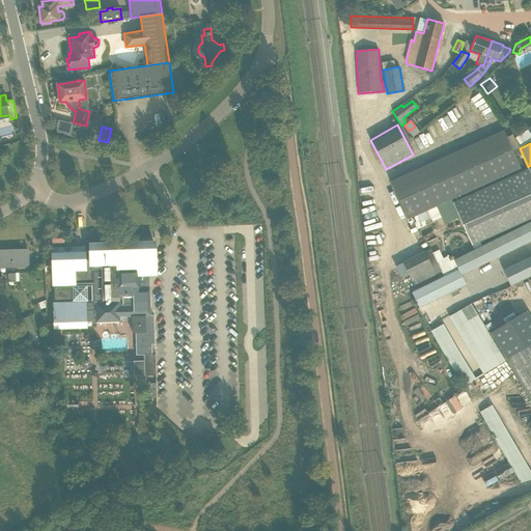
[(530,174),(528,169),(453,202),(459,217),(472,245),(479,242),(530,218),(530,174)]
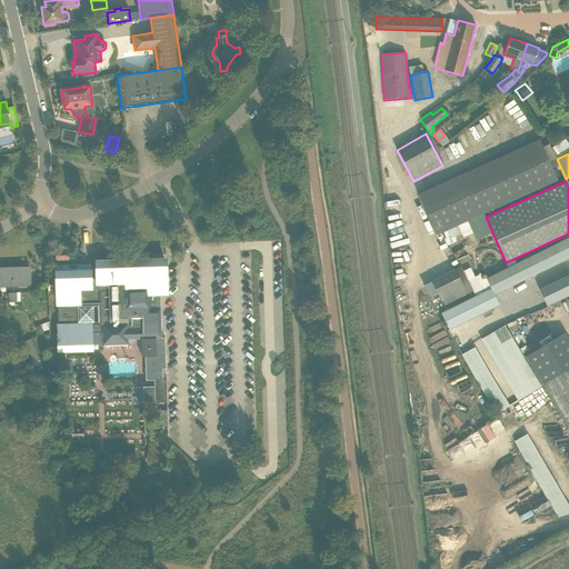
[(568,257),(568,245),(566,239),(556,245),(565,260),(568,257)]
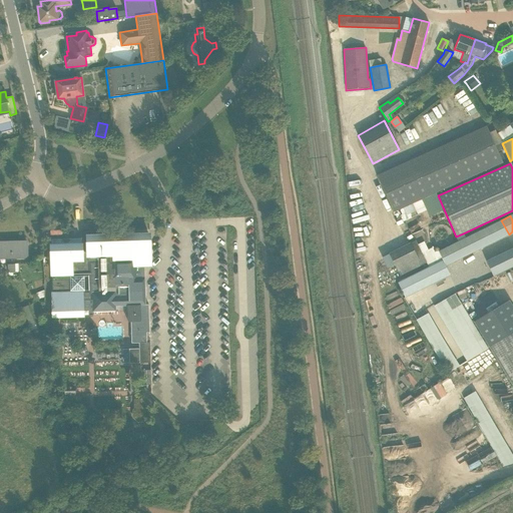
[(501,220),(493,224),(500,239),(509,234),(501,220)]
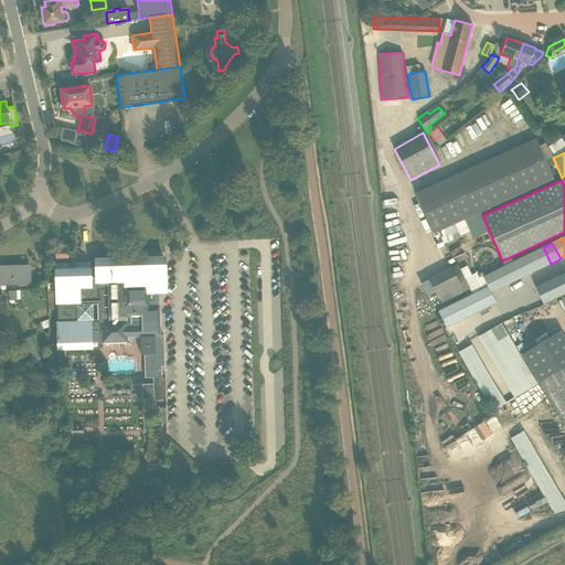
[(551,264),(543,247),(533,253),(541,268),(551,264)]
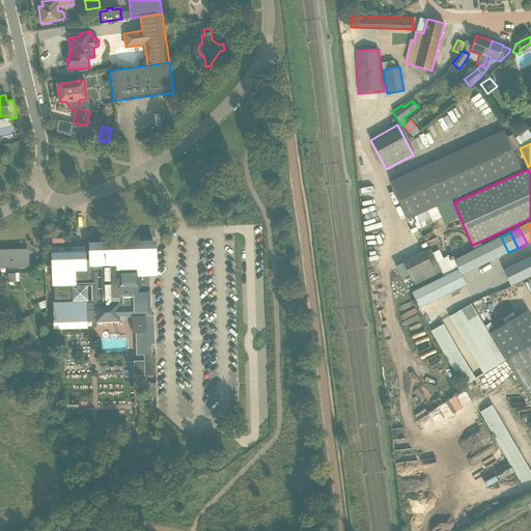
[(508,252),(501,238),(492,242),(499,256),(508,252)]
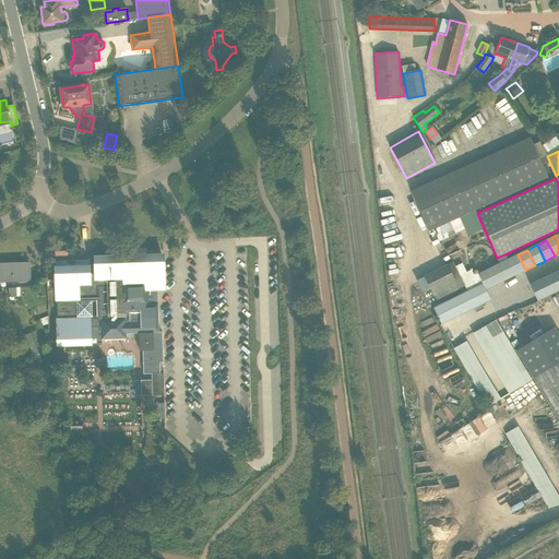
[(525,270),(518,254),(508,260),(515,275),(525,270)]
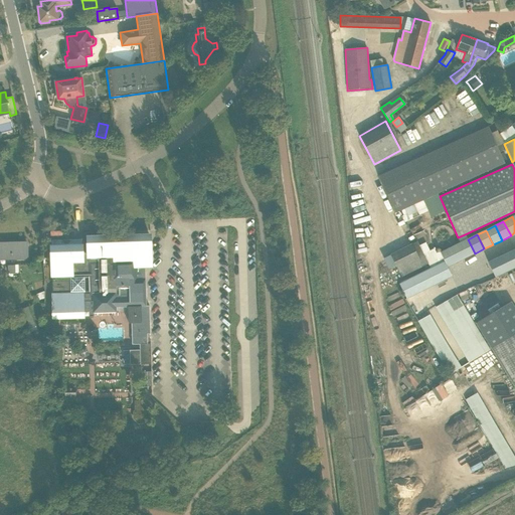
[(81,252),(81,246),(81,238),(51,239),(53,317),(82,316),(82,309),(90,309),(90,311),(93,313),(117,312),(117,307),(128,307),(129,323),(134,323),(134,344),(139,344),(140,350),(129,350),(129,355),(128,355),(128,360),(129,359),(129,364),(151,364),(150,343),(147,343),(147,334),(150,334),(149,306),(146,306),(145,267),(151,267),(150,236),(88,238),(89,252),(81,252)]
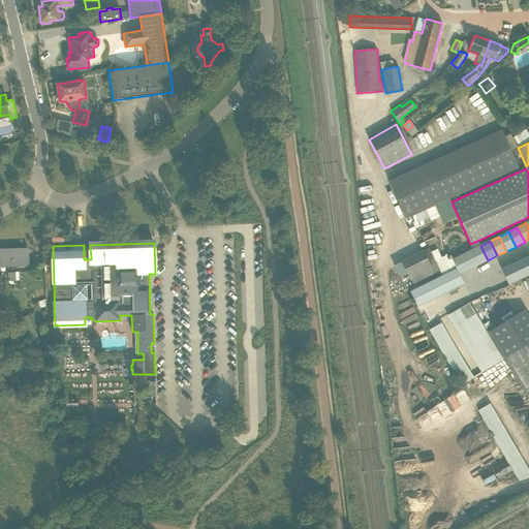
[(488,260),(480,246),(471,250),(478,265),(488,260)]
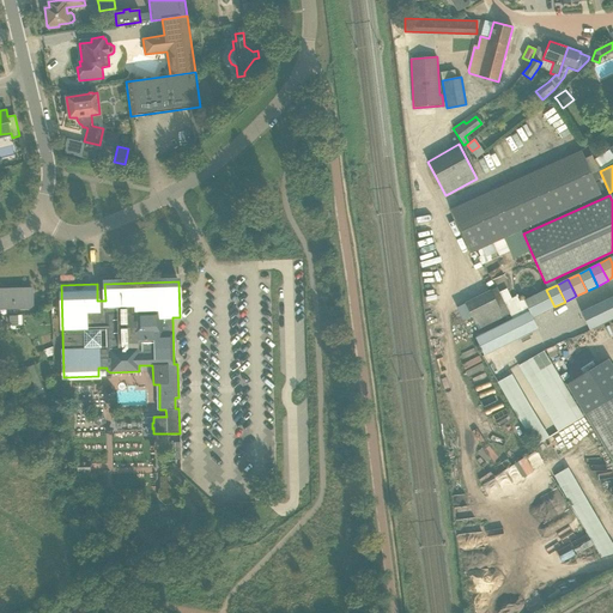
[(32,307),(32,290),(0,290),(0,309),(32,309),(32,307)]
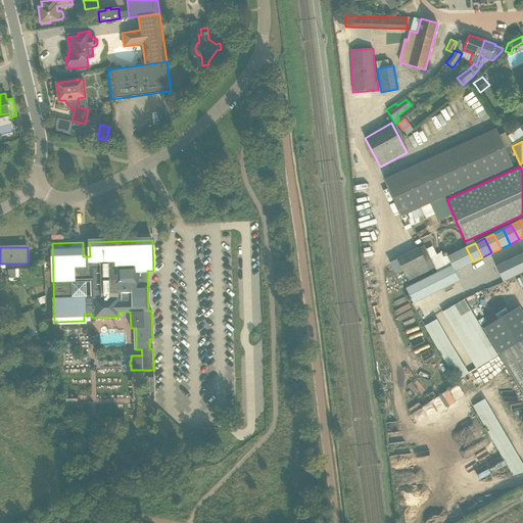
[(466,247),(457,252),(464,267),(473,262),(466,247)]
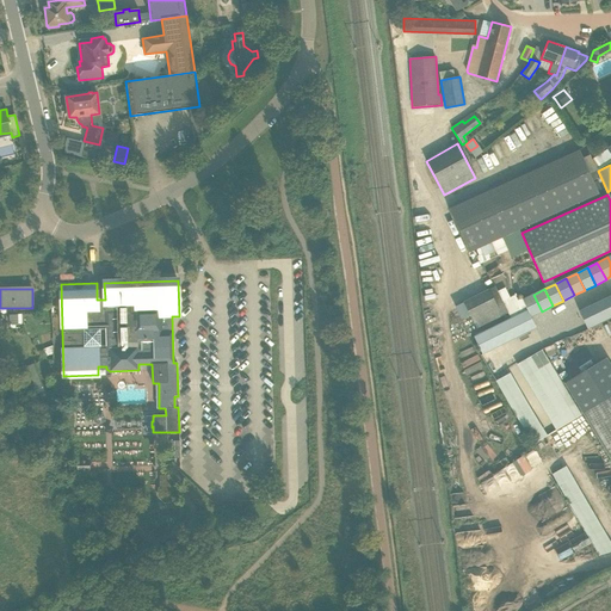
[(542,312),(534,295),(523,300),(528,310),(531,316),(542,312)]
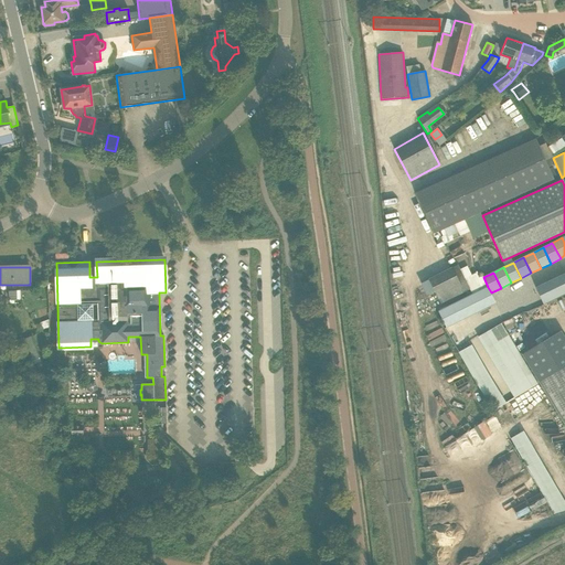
[(564,273),(555,278),(563,295),(564,292),(564,273)]
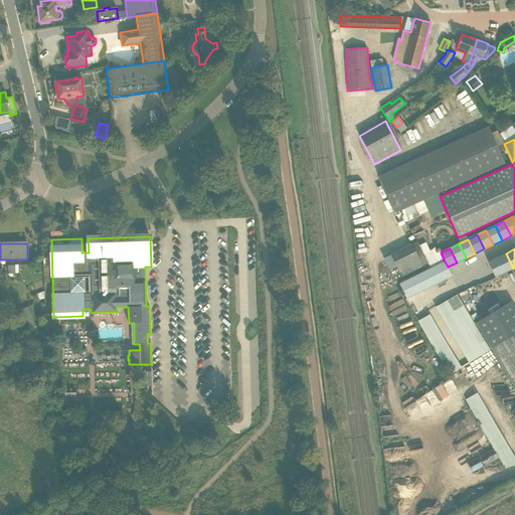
[(506,253),(497,258),(504,273),(513,269),(506,253)]
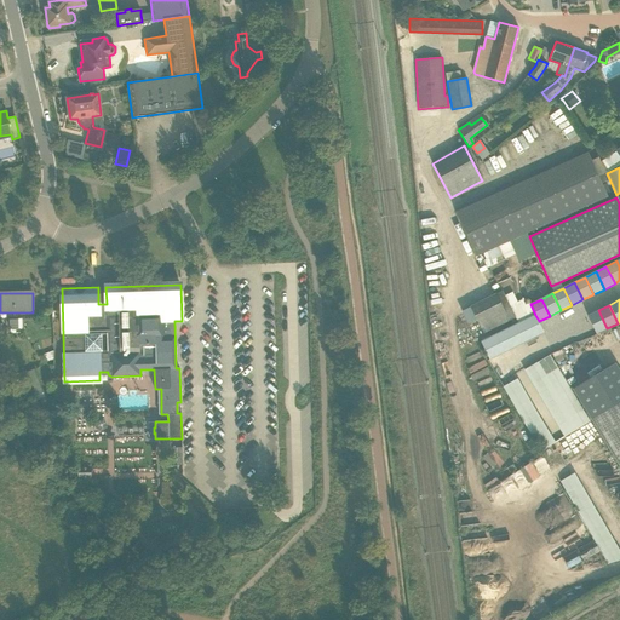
[(598,310),(587,316),(596,333),(607,328),(598,310)]
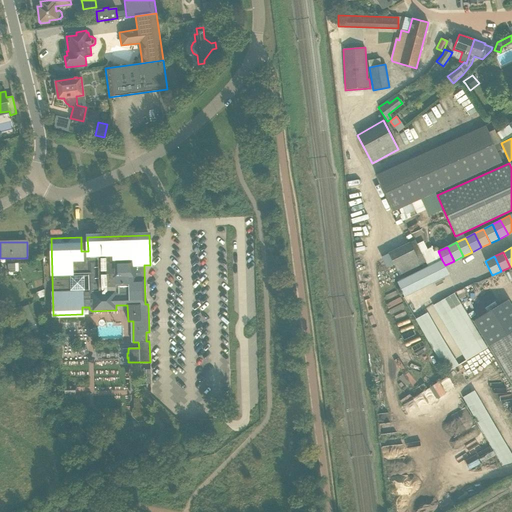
[(449,274),(445,265),(442,260),(424,269),(431,283),(449,274)]
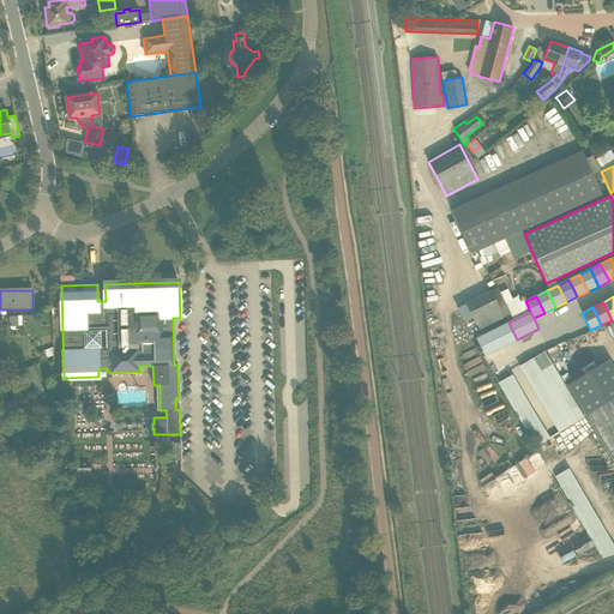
[(517,339),(509,323),(476,338),(486,356),(517,339)]
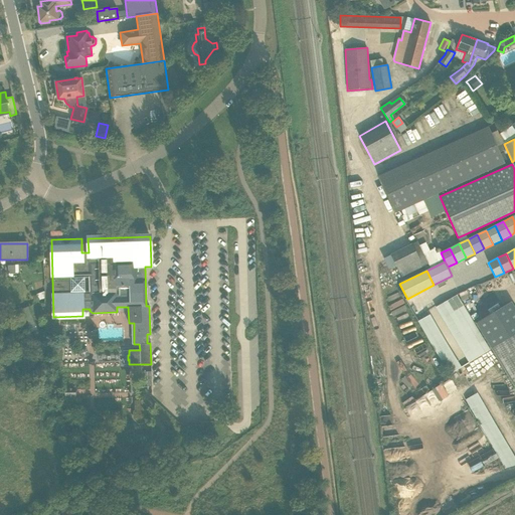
[(514,306),(482,326),(514,381),(514,306)]
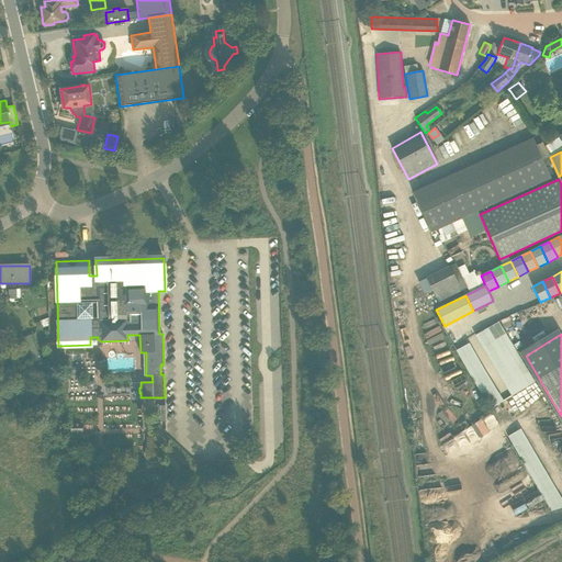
[(41,361),(31,335),(24,337),(34,363),(41,361)]
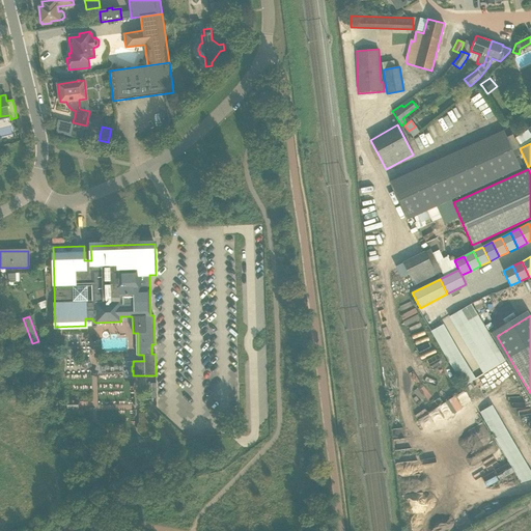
[(487,401),(446,323),(434,329),(475,408),(487,401)]
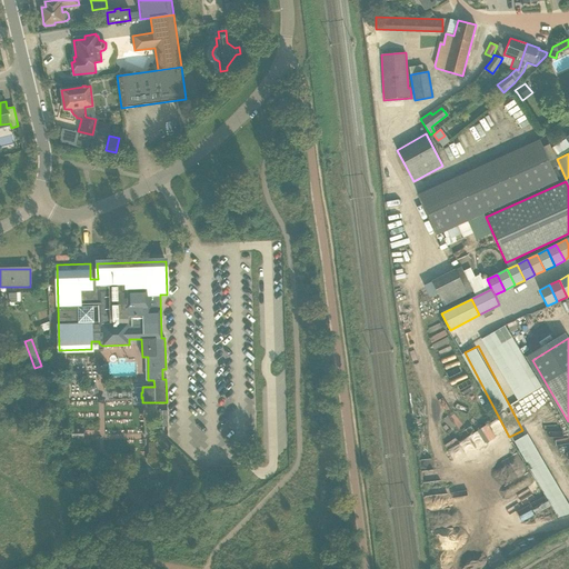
[(59,360),(59,350),(51,350),(51,361),(57,361),(58,370),(60,370),(60,371),(66,370),(66,360),(59,360)]
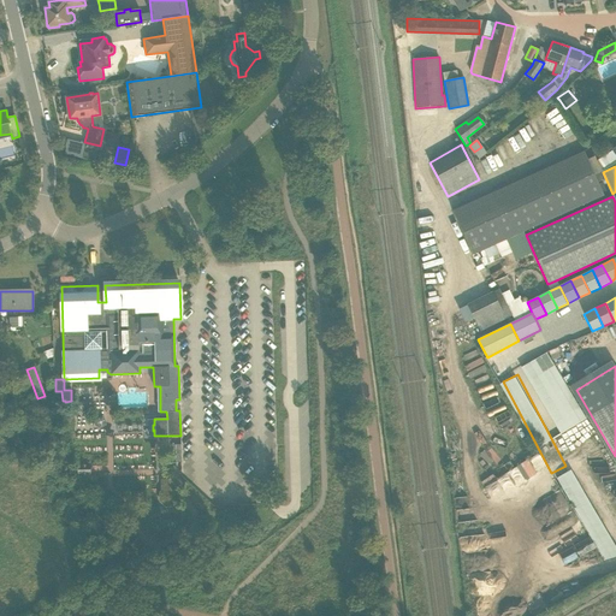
[(90,463),(77,465),(77,475),(90,475),(90,463)]
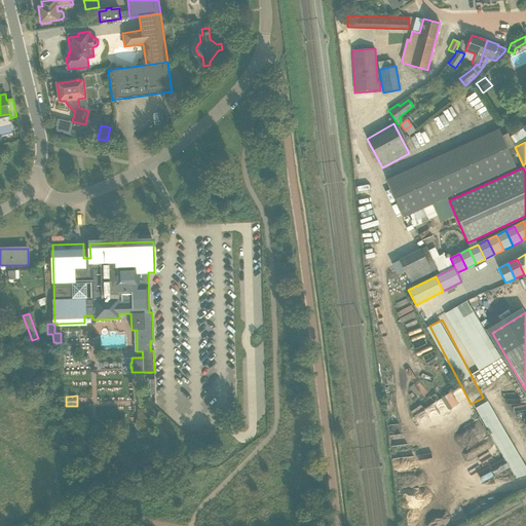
[(500,448),(517,480),(525,474),(525,466),(501,421),(487,428),(477,410),(467,415),(488,454),(500,448)]
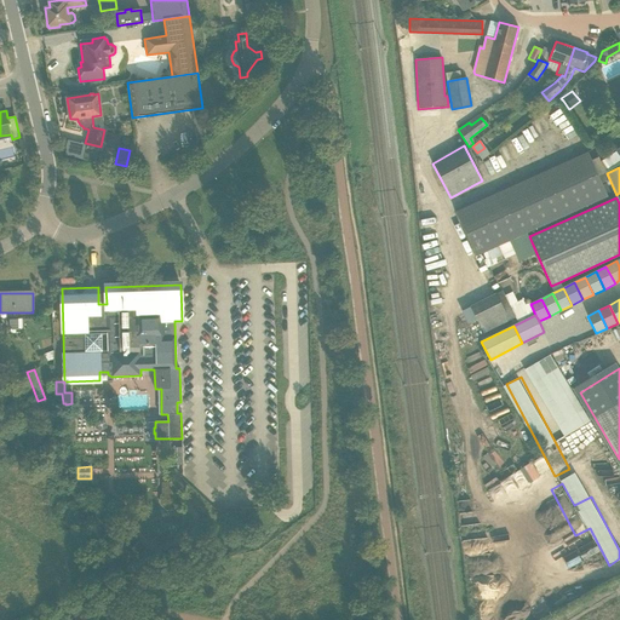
[(137,539),(130,546),(133,550),(141,543),(137,539)]
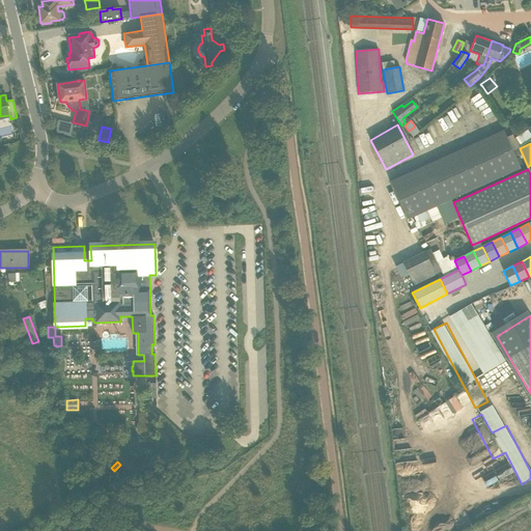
[(123,468),(117,475),(121,478),(127,471),(123,468)]
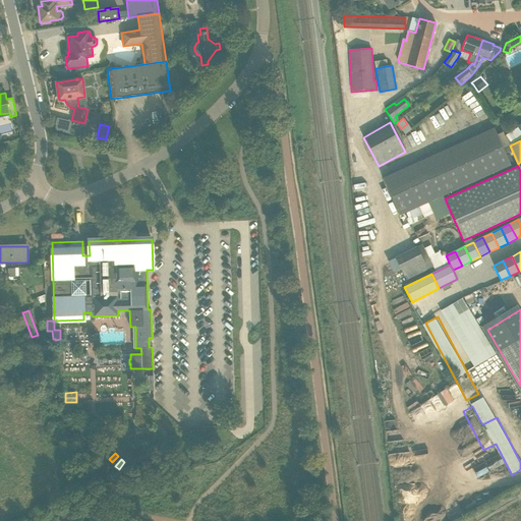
[(143,461),(134,463),(137,474),(146,472),(143,461)]
